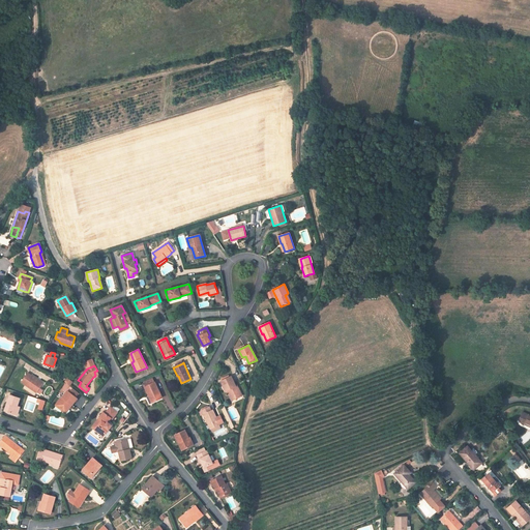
[(37,379),(28,373),(21,382),(36,392),(42,384),(36,380),(37,379)]
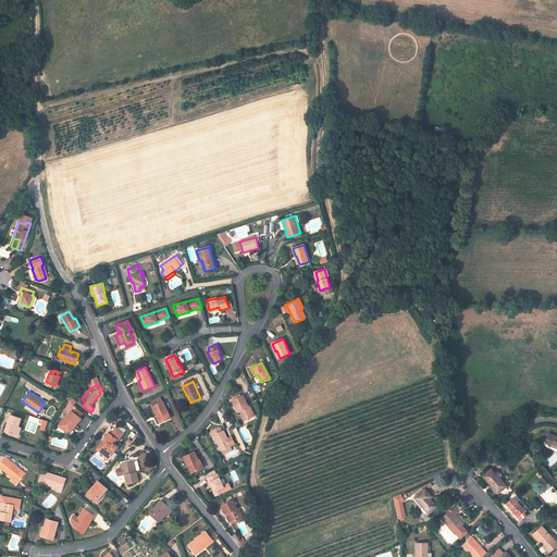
[(242,396),(234,399),(232,400),(237,411),(238,410),(240,409),(246,420),(254,416),(249,405),(248,406),(243,395),(242,396)]
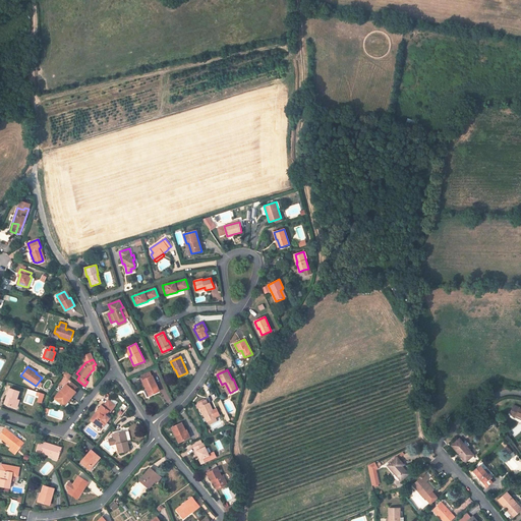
[(142,380),(141,381),(146,389),(148,389),(151,395),(160,391),(153,375),(152,375),(142,380)]
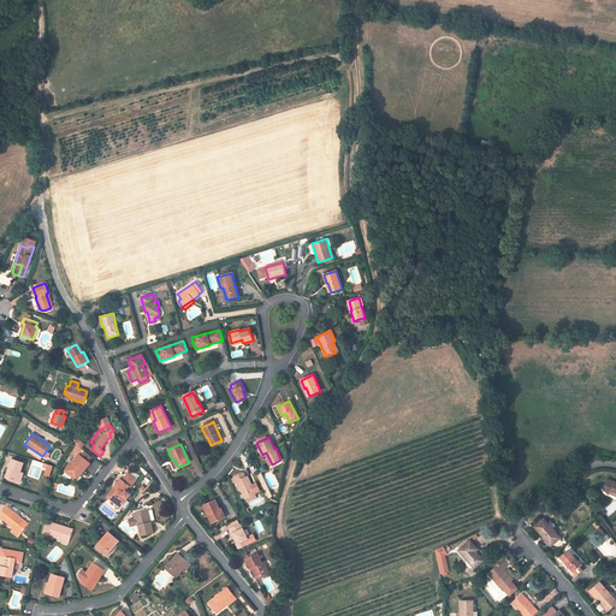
[(72,462),(72,461),(65,471),(75,479),(82,469),(83,471),(90,463),(87,461),(90,456),(84,451),(81,456),(78,454),(72,462)]
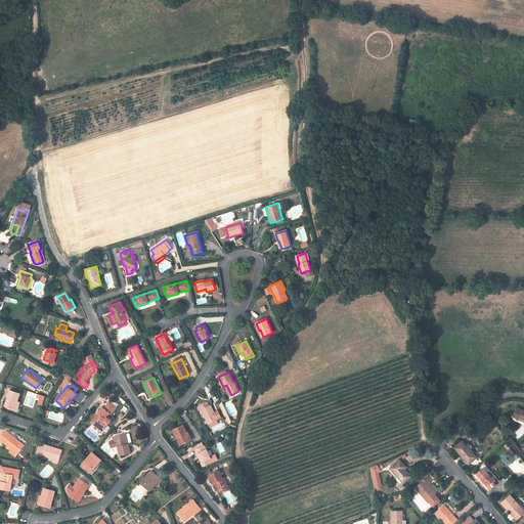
[(19,394),(9,390),(4,406),(14,409),(17,402),(19,394)]
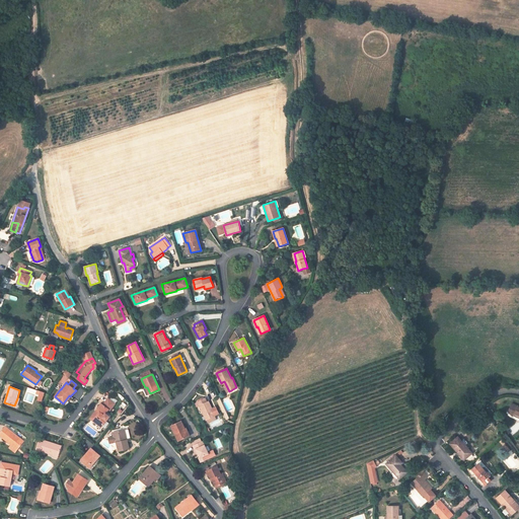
[(39,396),(38,400),(43,401),(45,392),(36,390),(35,395),(39,396)]
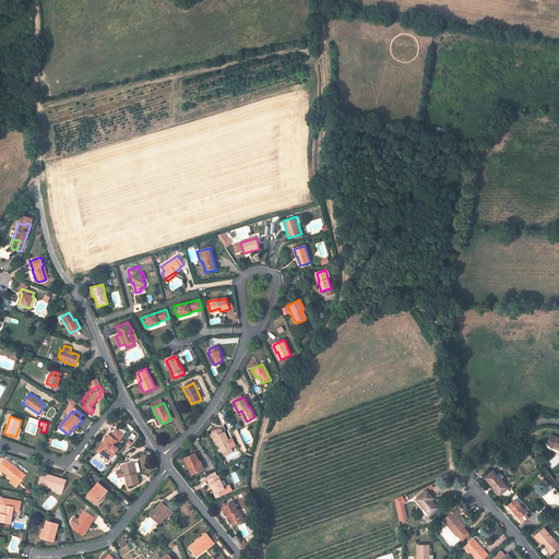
[(100,453),(109,460),(115,453),(118,449),(114,445),(117,441),(118,442),(123,435),(116,429),(110,436),(109,435),(104,441),(105,442),(103,444),(103,443),(97,451),(100,453)]
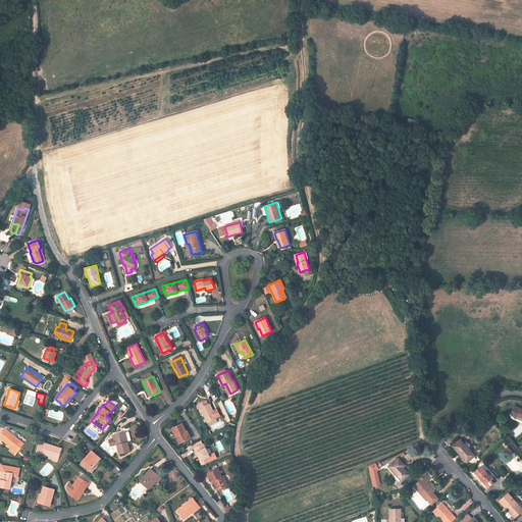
[(207,422),(216,418),(213,411),(209,404),(208,405),(206,401),(198,404),(200,409),(200,408),(207,422)]
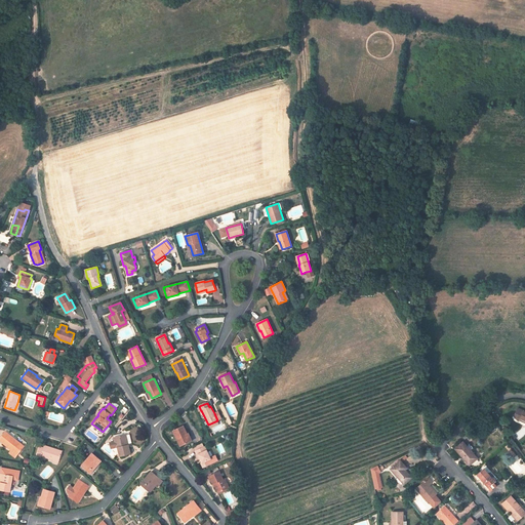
[(524,411),(518,408),(514,415),(517,420),(520,421),(521,418),(524,420),(524,411)]
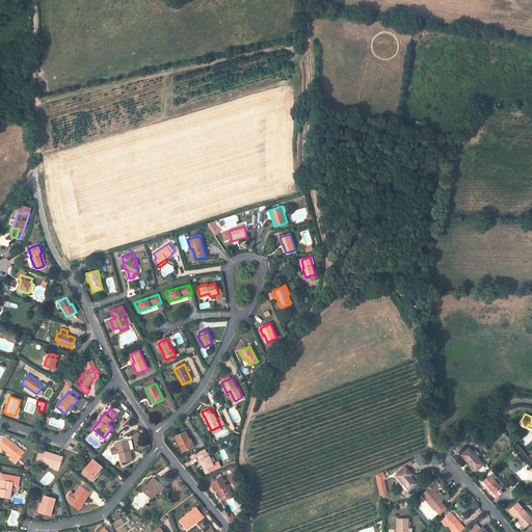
[(176,436),(183,452),(191,448),(188,441),(189,440),(185,431),(176,436)]
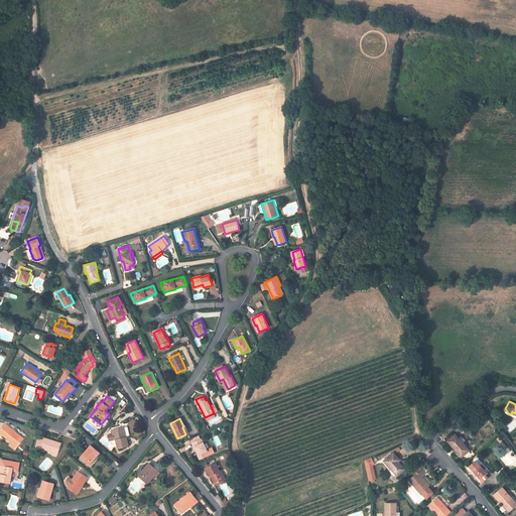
[(18,445),(23,438),(5,424),(0,430),(0,433),(11,442),(12,441),(18,445)]
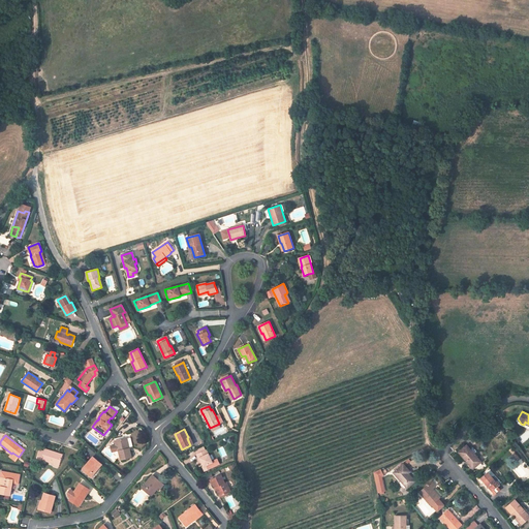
[(121,460),(131,458),(130,453),(129,448),(127,448),(125,438),(115,440),(116,445),(111,446),(112,452),(117,450),(117,452),(119,450),(121,460)]
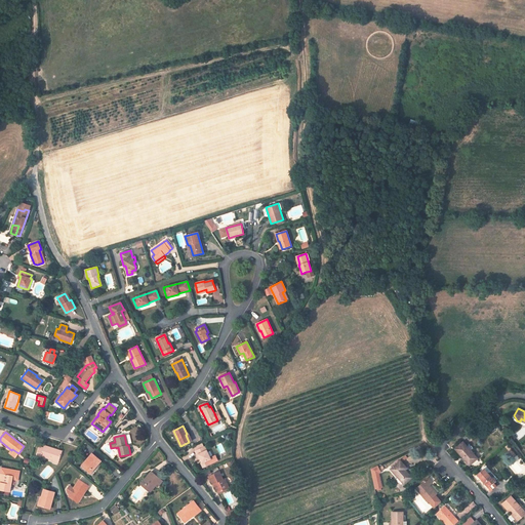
[(455,449),(470,466),(477,458),(471,451),(467,446),(463,442),(455,449)]
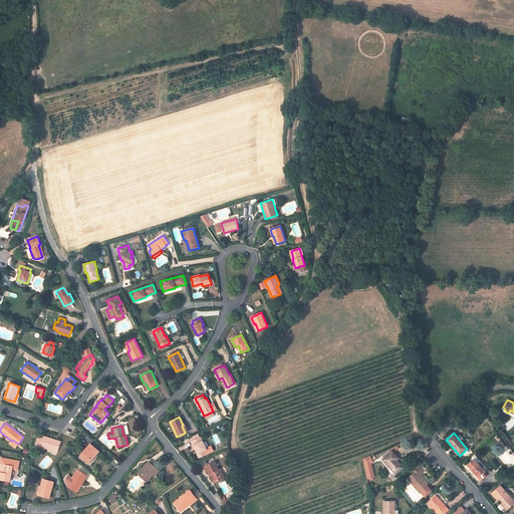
[(54,450),(57,451),(60,442),(55,440),(54,441),(53,441),(53,440),(43,437),(42,439),(39,438),(35,448),(39,449),(40,446),(53,451),(54,450)]
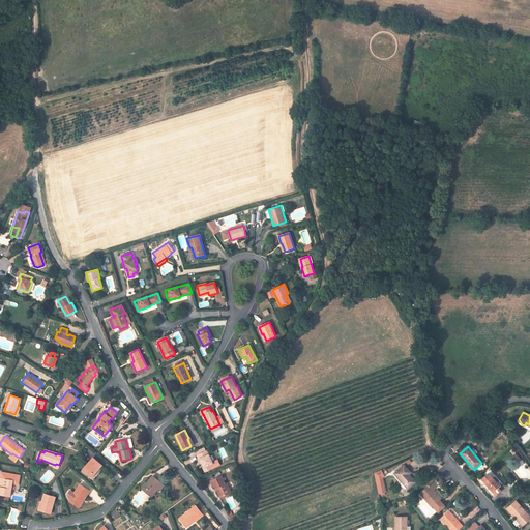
[(204,467),(203,468),(205,472),(211,469),(209,465),(212,464),(207,450),(206,451),(199,454),(197,455),(199,460),(200,459),(202,463),(204,467)]
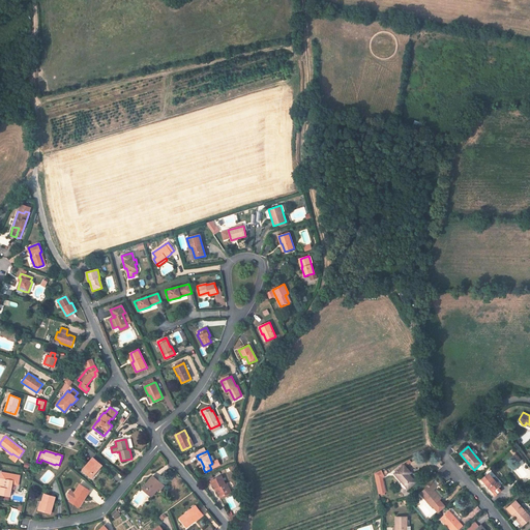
[(16,462),(19,458),(12,453),(11,454),(9,458),(16,462)]
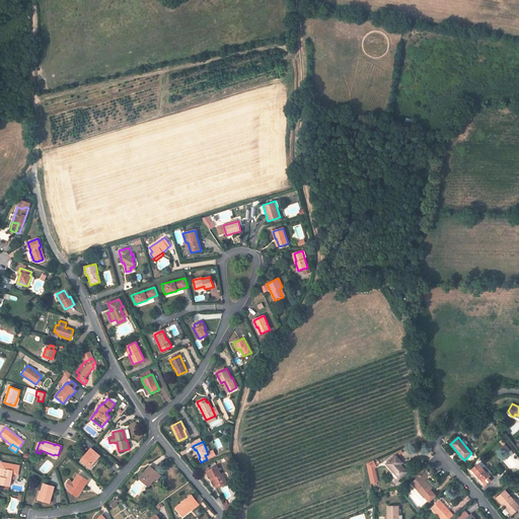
[(90,463),(92,464),(100,455),(91,448),(80,460),(87,466),(90,463)]
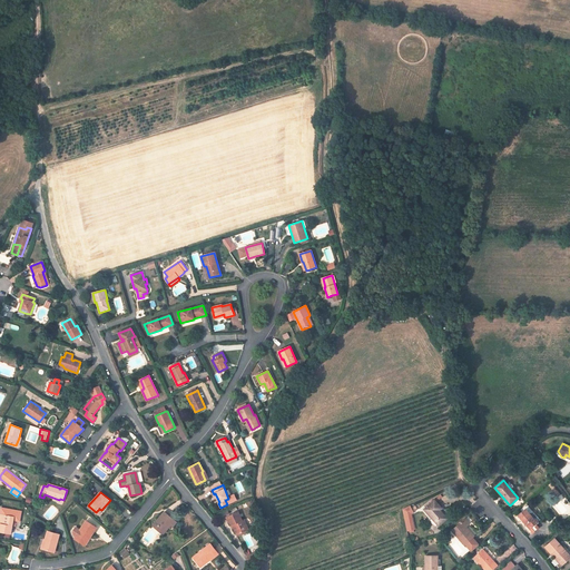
[(434,500),(424,510),(439,526),(448,519),(440,510),(442,508),(436,502),(434,500)]
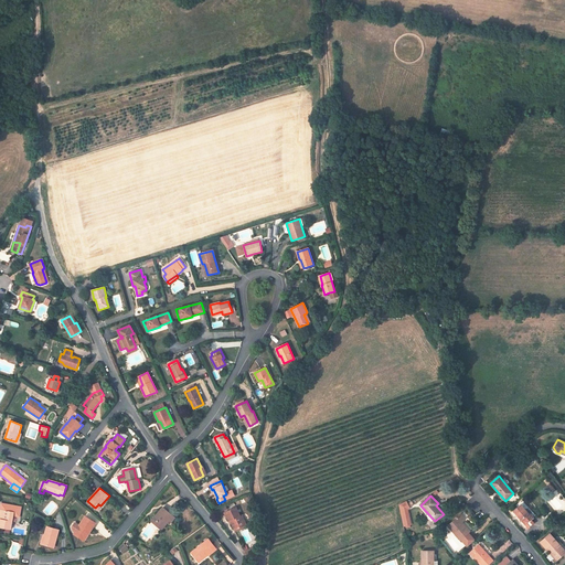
[(413,525),(407,501),(398,503),(404,528),(413,525)]
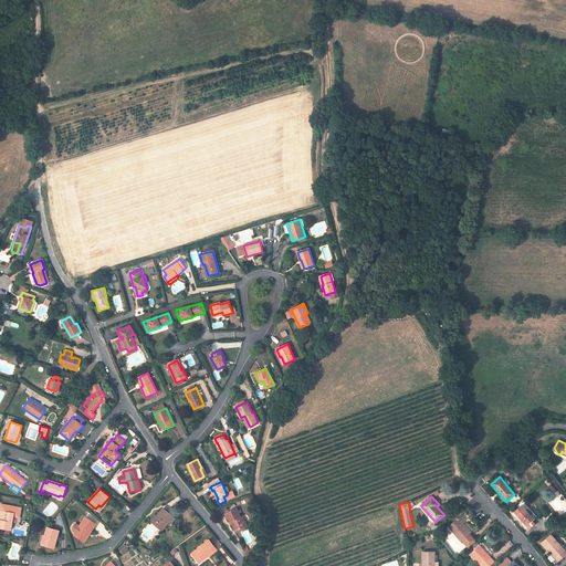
[(536,516),(525,503),(514,512),(530,530),(535,524),(532,521),(536,516)]
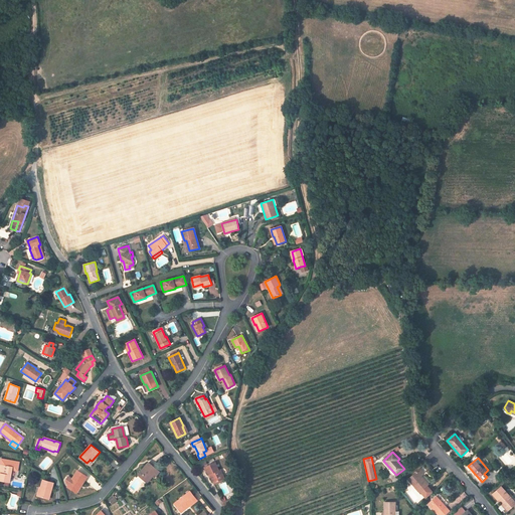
[(0,473),(0,475),(0,481),(9,483),(12,470),(17,471),(19,463),(1,459),(0,464),(1,465),(3,465),(1,474),(0,473)]
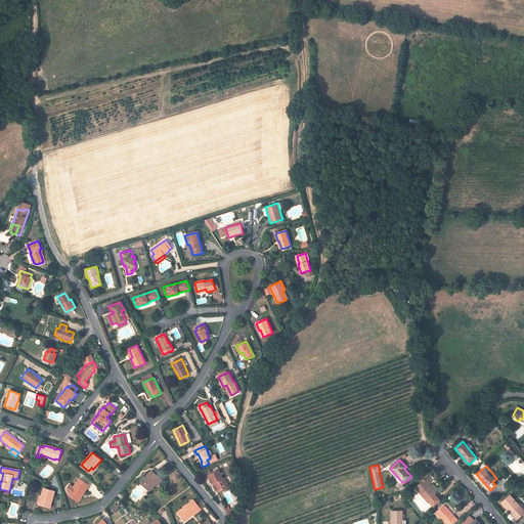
[(151,471),(140,483),(147,489),(154,483),(156,484),(157,486),(162,480),(151,471)]
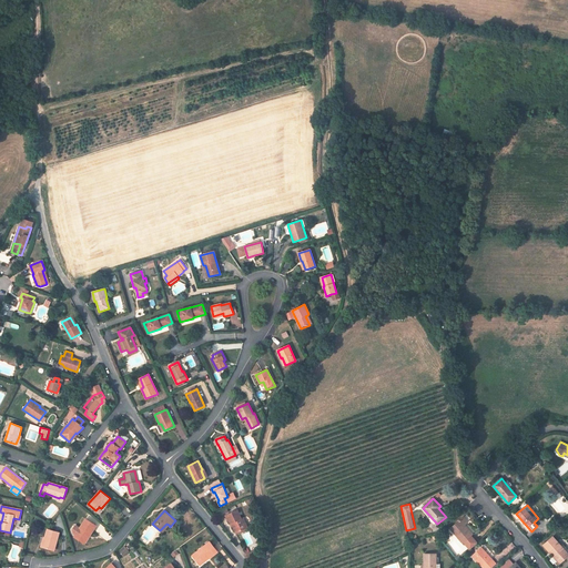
[(231,524),(235,533),(246,528),(242,518),(237,510),(226,516),(231,524)]
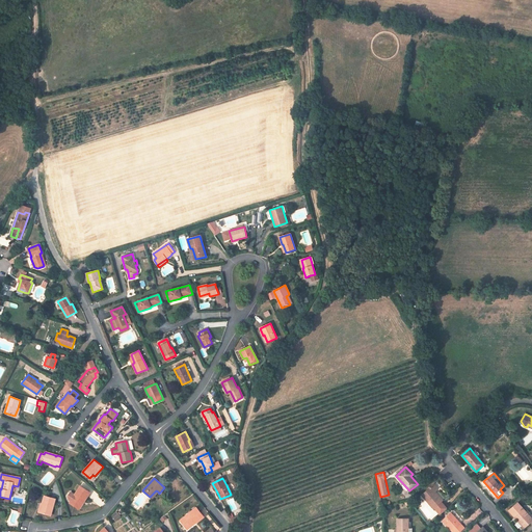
[(422,495),(433,508),(442,501),(434,493),(437,488),(434,484),(422,495)]
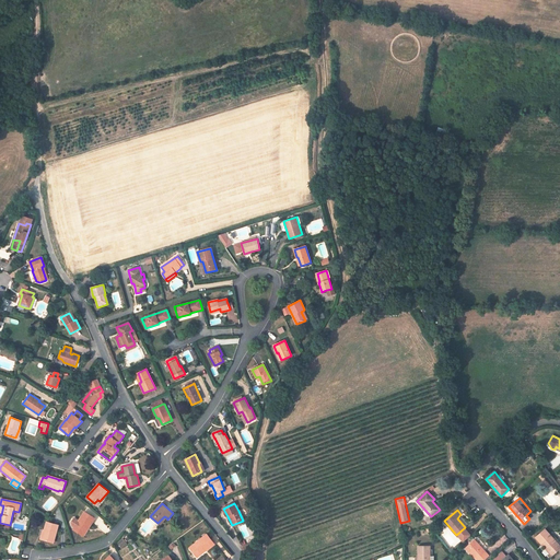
[(95,518),(84,512),(79,521),(74,518),(71,523),(72,526),(74,527),(73,529),(81,535),(88,526),(89,527),(95,518)]
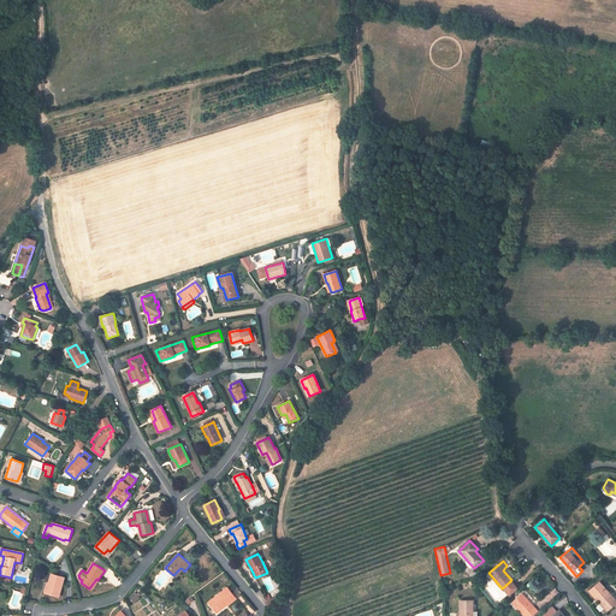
[(47,594),(59,597),(64,578),(52,574),(48,584),(51,585),(47,594)]
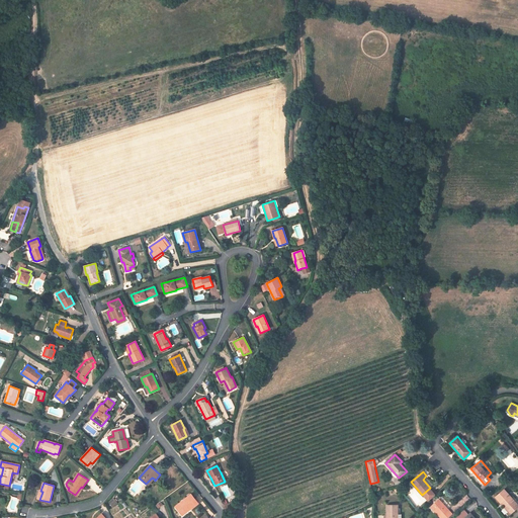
[(496,497),(510,514),(517,507),(517,505),(511,498),(504,490),(496,497)]
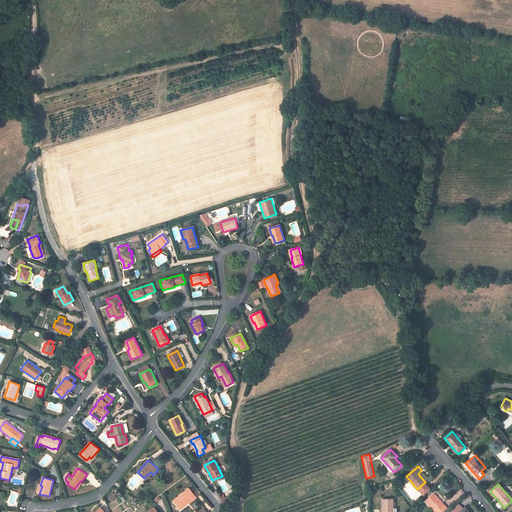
[(196,497),(189,489),(173,501),(179,508),(188,501),(189,503),(196,497)]
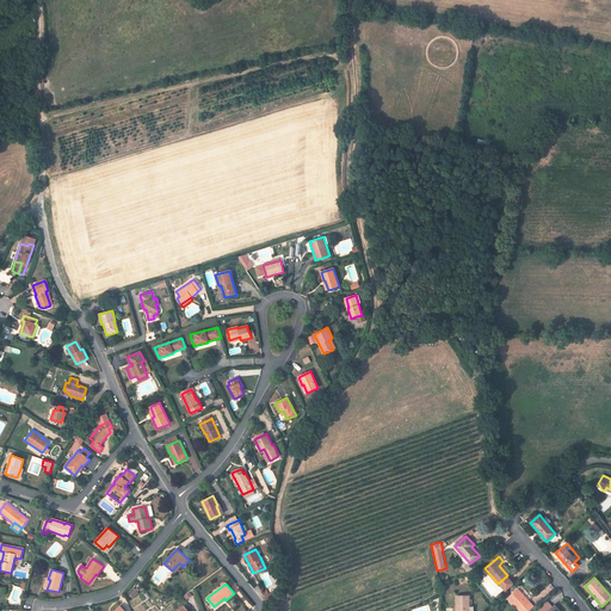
[(139,593),(134,588),(128,592),(133,598),(139,593)]
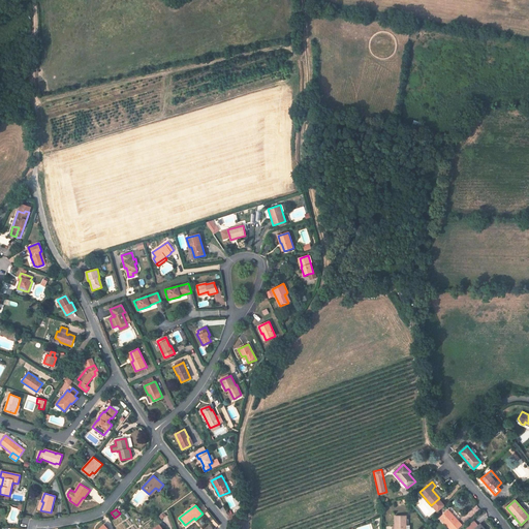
[(448,510),(440,518),(449,528),(457,528),(462,525),(448,510)]
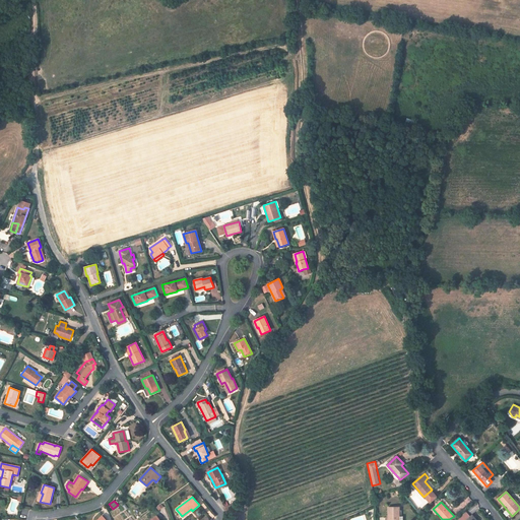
[(388,508),(388,519),(399,519),(399,515),(399,507),(388,508)]
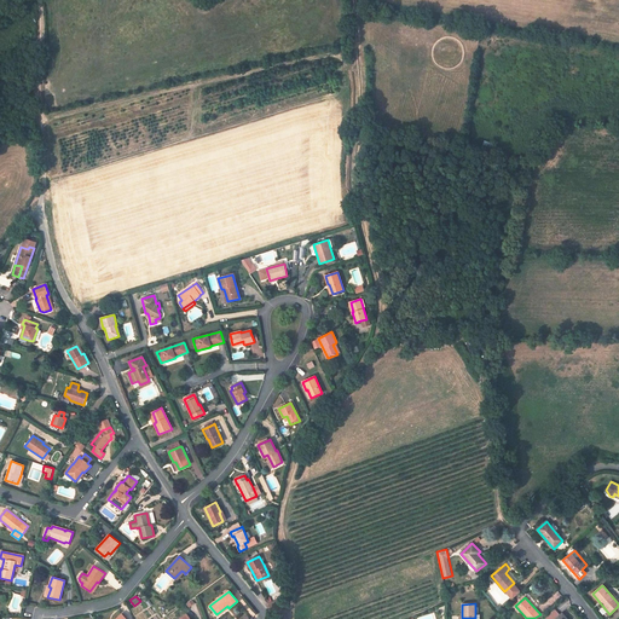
[(218,617),(229,608),(227,606),(217,614),(218,617)]
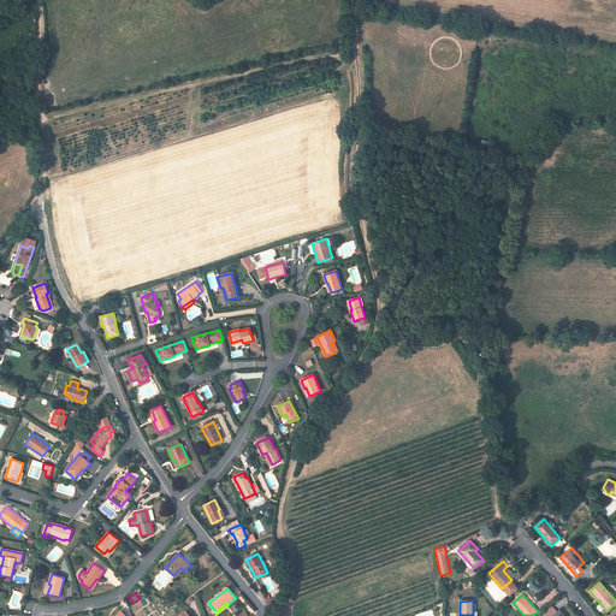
All buildings are outlined.
